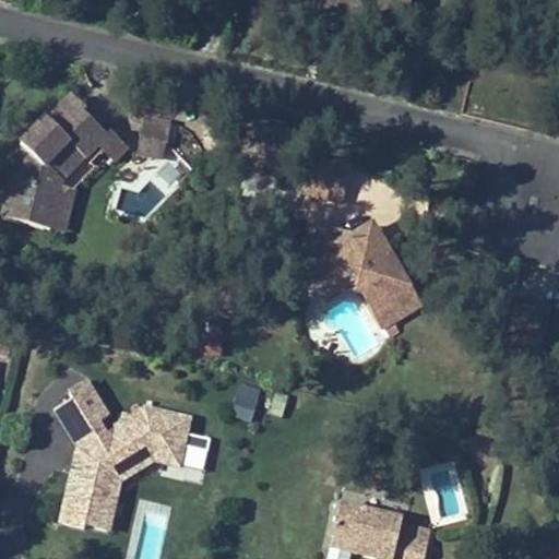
[(290,0),(313,19),(319,9),(308,0),(290,0)]
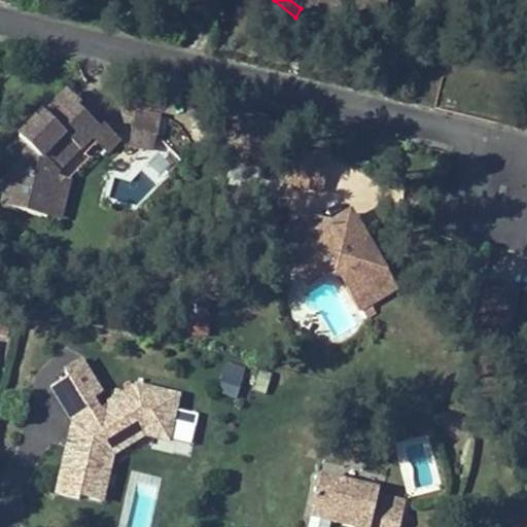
[(290,0),(301,8),(308,0),(290,0)]
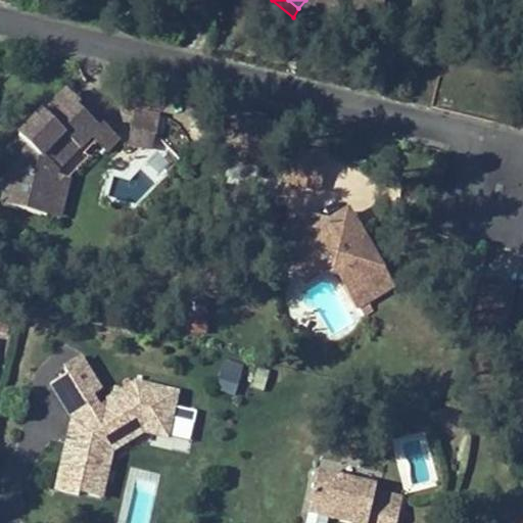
[(93,139),(100,130),(83,112),(84,103),(73,94),(49,117),(42,113),(21,139),(30,145),(21,153),(8,207),(51,216),(60,172),(48,164),(67,143),(78,153),(93,139)]
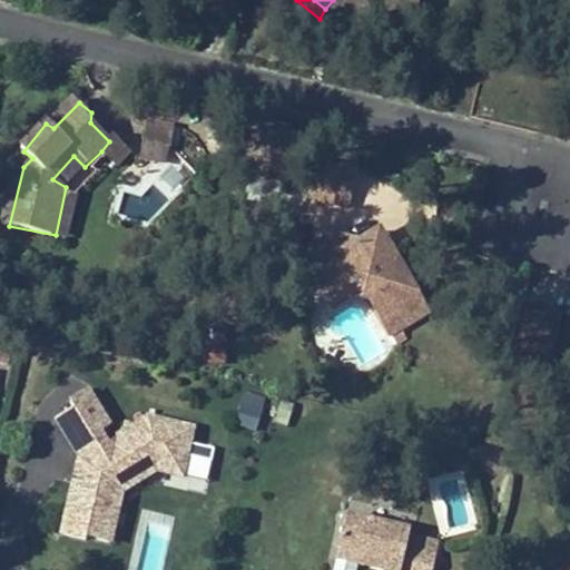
[(144,151),(172,151),(170,133),(143,135),(144,151)]
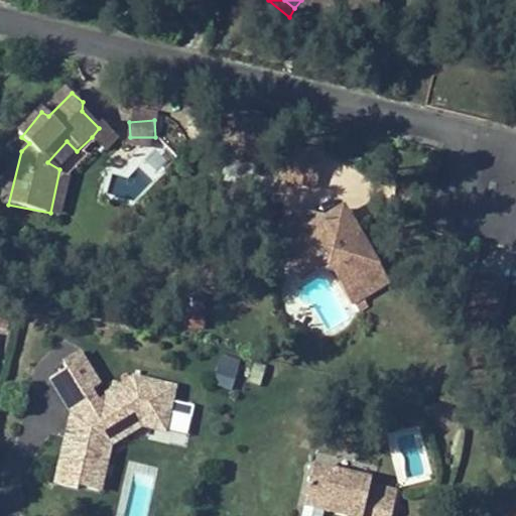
[(103,123),(99,128),(92,137),(106,149),(117,133),(103,123)]
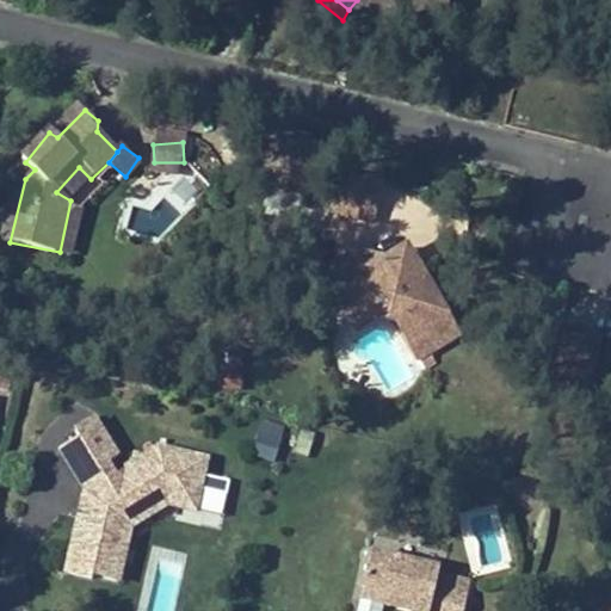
[(56,192),(71,201),(91,179),(79,167),(56,192)]
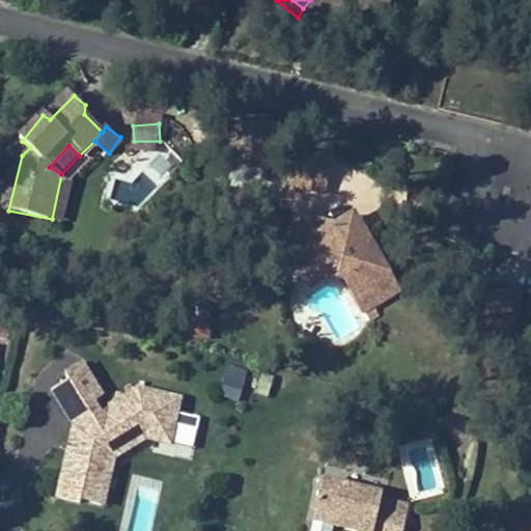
[(325,156),(295,146),(287,179),(318,187),(325,156)]
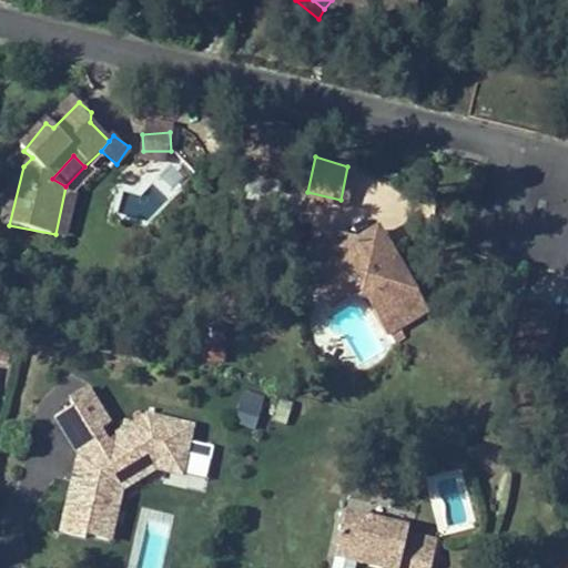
[(376,225),(356,236),(388,247),(376,225)]
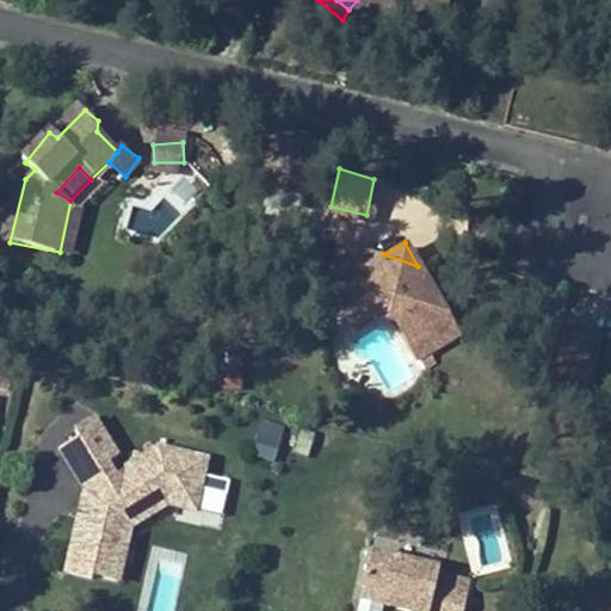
[(358,247),(339,257),(349,275),(383,254),(358,247)]
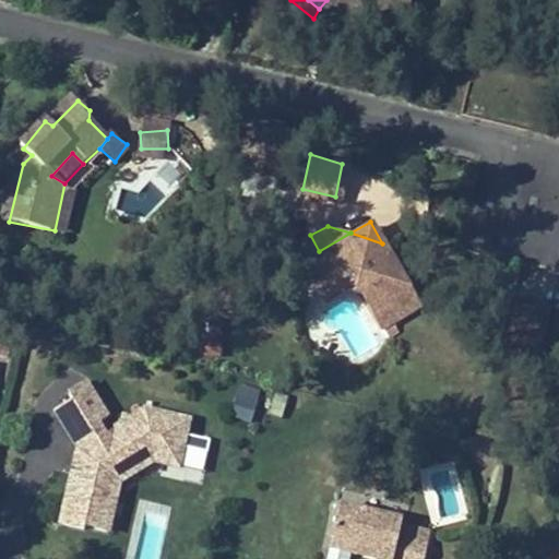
[(319,251),(310,235),(301,239),(300,253),(311,271),(353,283),(388,335),(400,328),(391,314),(417,301),(382,244),(351,233),(319,251)]
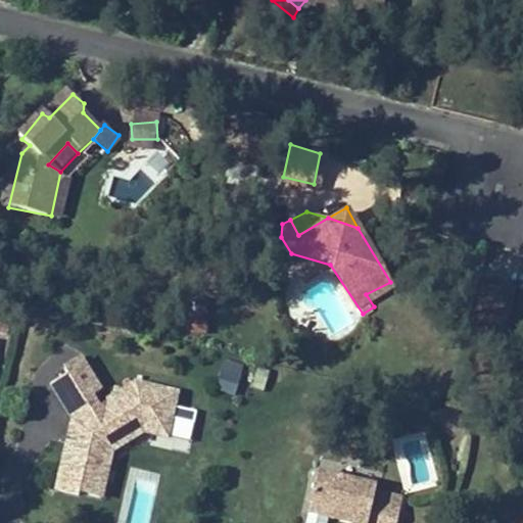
[(522,234),(509,234),(508,253),(522,253),(522,234)]
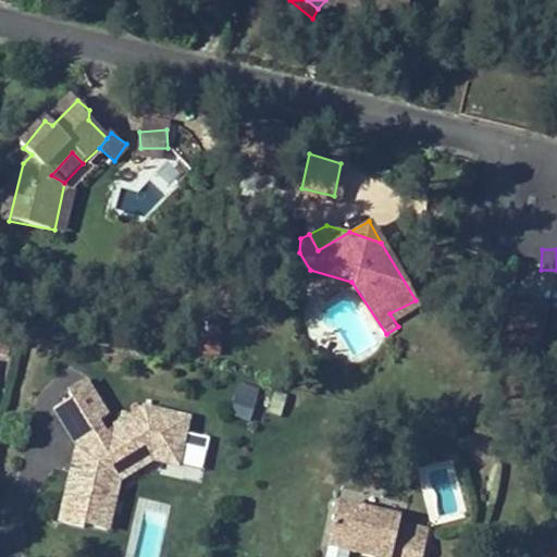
[(351,282),(310,270),(323,294),(351,282)]
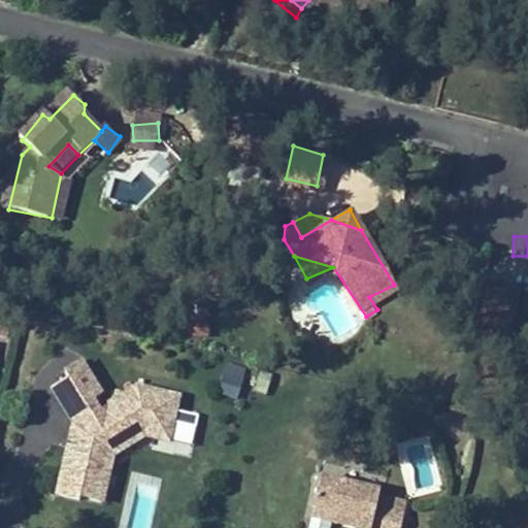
[(210,335),(208,318),(191,320),(193,337),(210,335)]
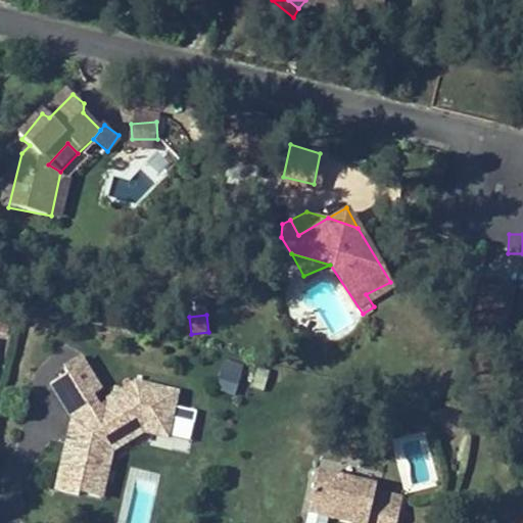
[(173,436),(180,386),(135,380),(99,399),(101,385),(86,358),(69,355),(66,373),(49,382),(67,416),(57,491),(106,498),(113,452),(147,432),(173,436)]
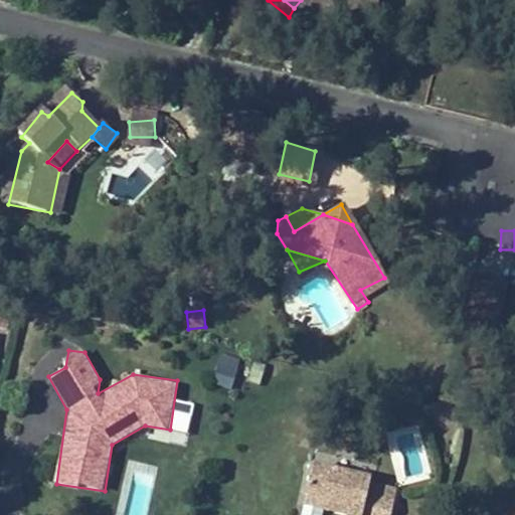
[(212,384),(234,389),(240,357),(218,353),(212,384)]
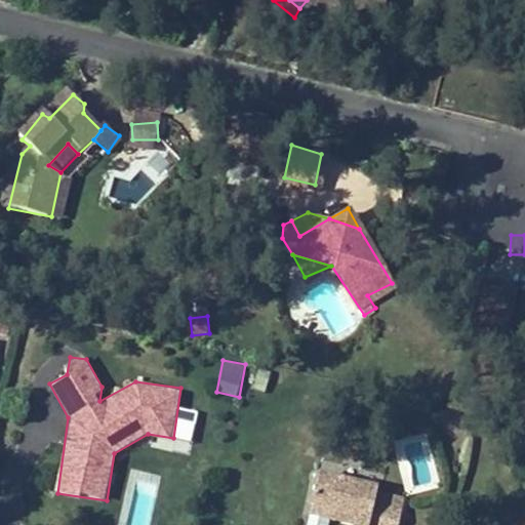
[(360,500),(363,486),(366,480),(310,469),(301,509),(348,519),(348,524),(386,524),(391,507),(360,500)]
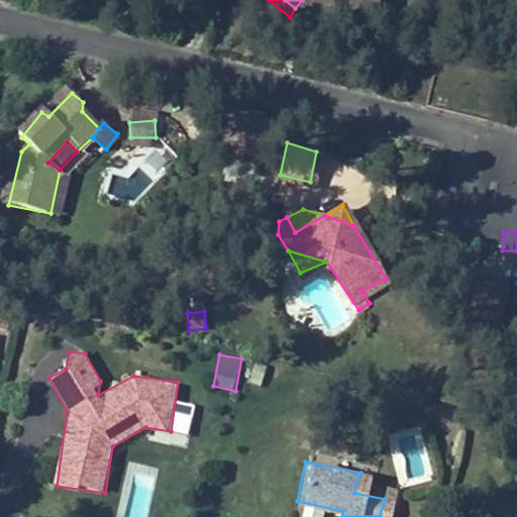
[(387,486),(357,479),(354,493),(385,499),(387,486)]
